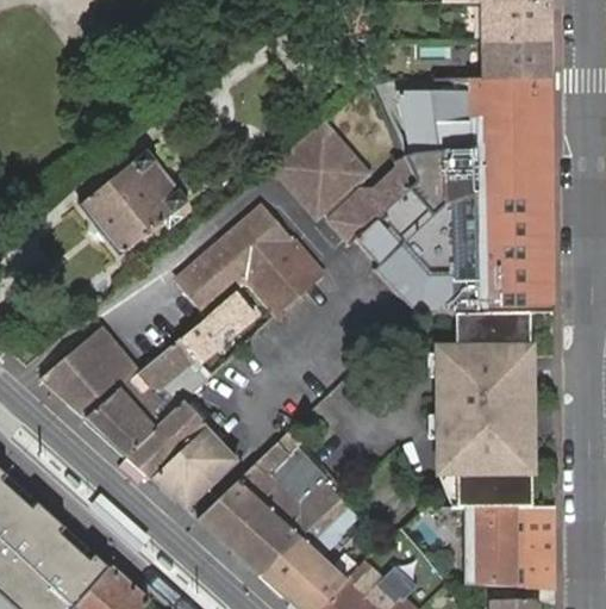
[(487,81),(554,80),(554,4),(486,5),(487,81)]
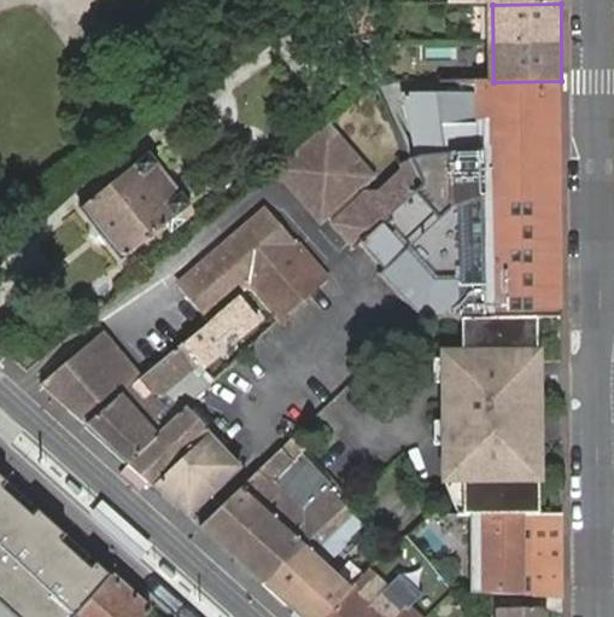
[(378,31),(374,7),(348,12),(352,35),(378,31)]
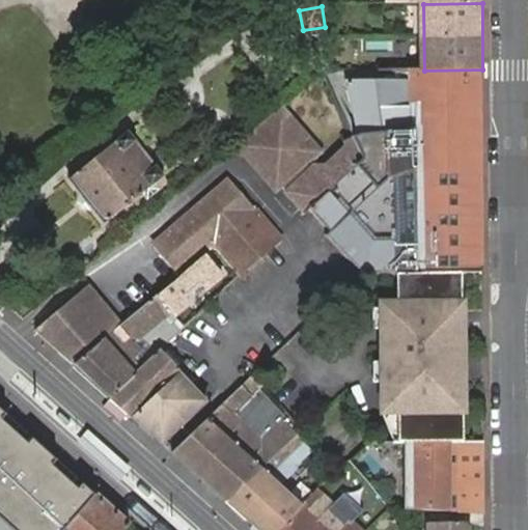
[(332,71),(326,30),(289,35),(296,77),(332,71)]
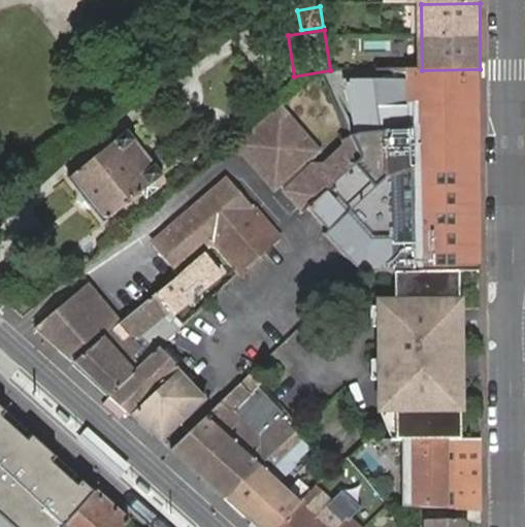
[(325,233),(360,271),(392,270),(482,268),(480,69),(422,70),(409,70),(411,81),(348,84),(365,156),(362,159),(309,206),(330,228),(325,233)]
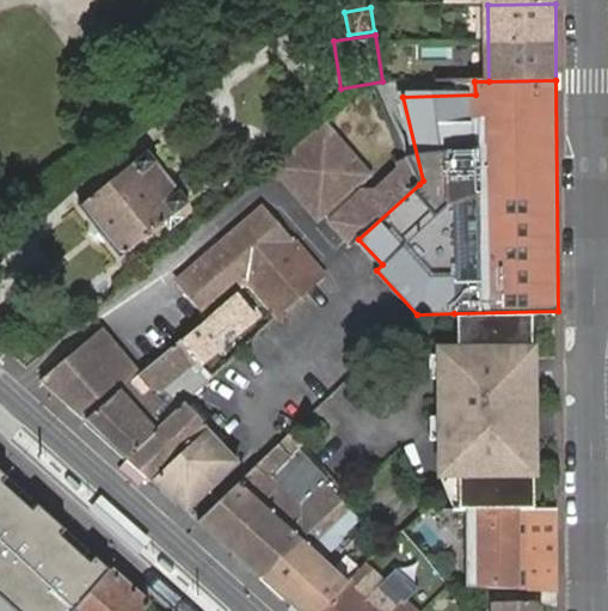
[(391,81),(382,81),(376,86),(391,118),(399,115),(391,81)]
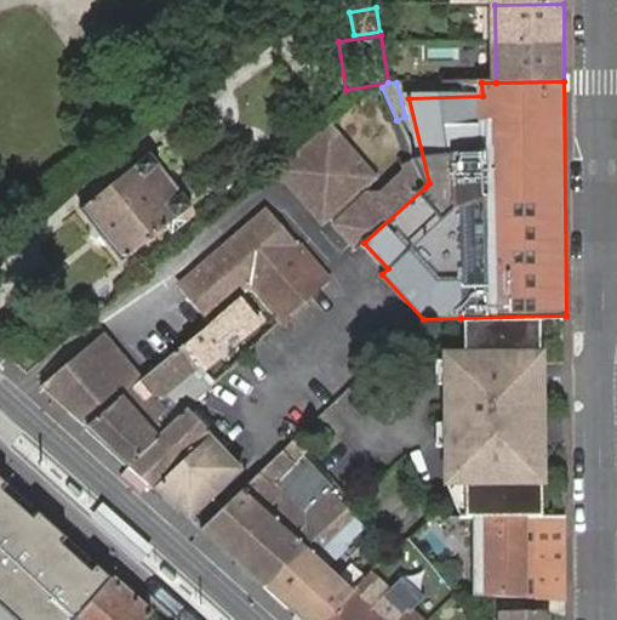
[(380,180),(333,126),(329,130),(375,183),(380,180)]
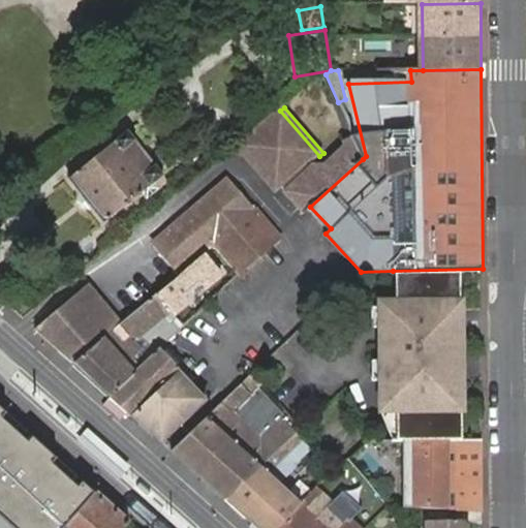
[(319,156),(280,111),(238,145),(277,191),(282,187),(311,163),(319,156)]
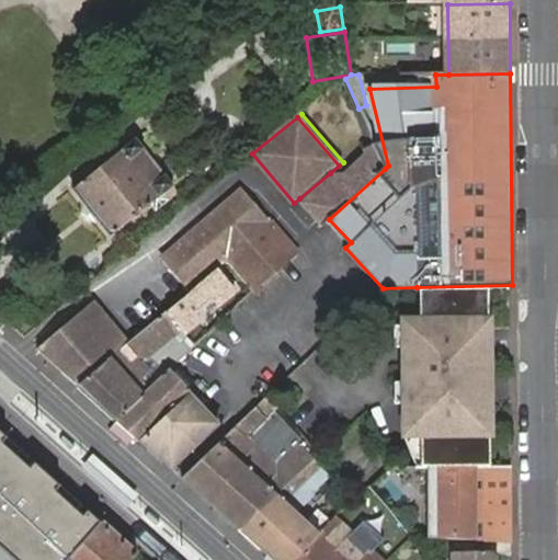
[(113,237),(174,187),(135,136),(72,186),(113,237)]
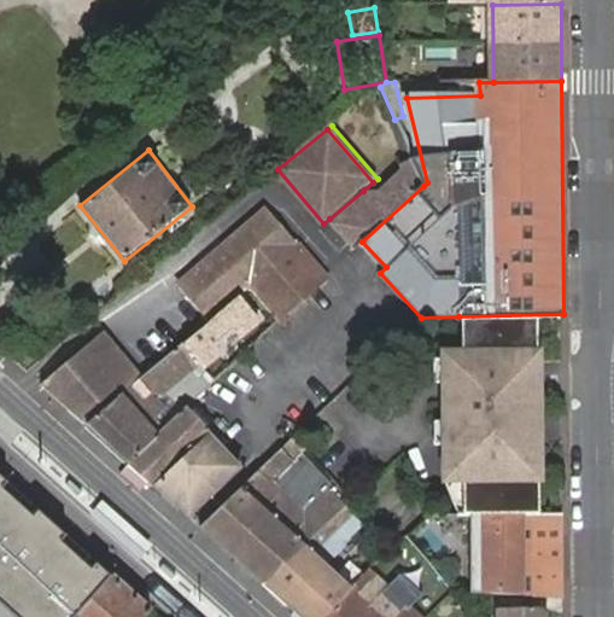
[(357,246),(362,242),(424,186),(411,159),(405,163),(409,173),(397,185),(393,184),(379,197),(379,196),(370,197),(364,191),(363,191),(329,219),(357,246)]
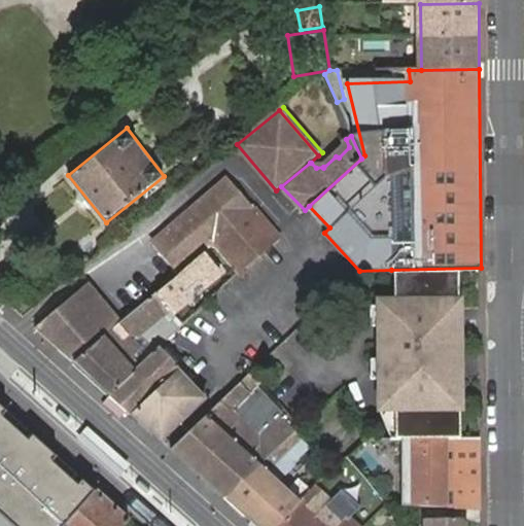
[(276,190),(237,144),(233,147),(273,194),(276,190)]
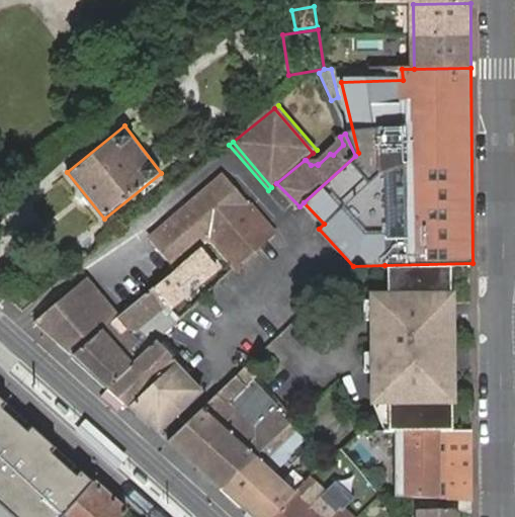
[(194,251),(210,239),(249,206),(225,177),(151,238),(175,268),(194,251)]
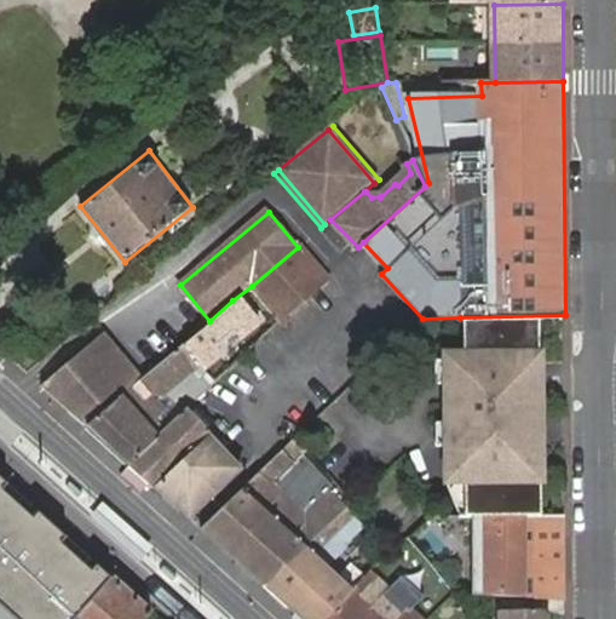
[(252,286),(278,321),(286,314),(283,311),(326,279),(298,247),(252,286)]
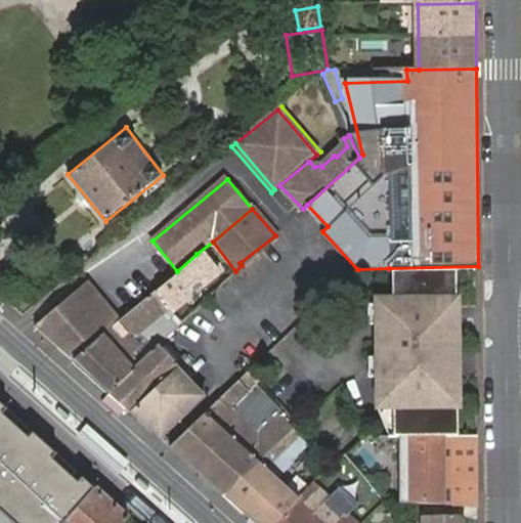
[(74,356),(100,381),(141,346),(135,338),(213,272),(197,254),(177,271),(118,320),(74,356)]
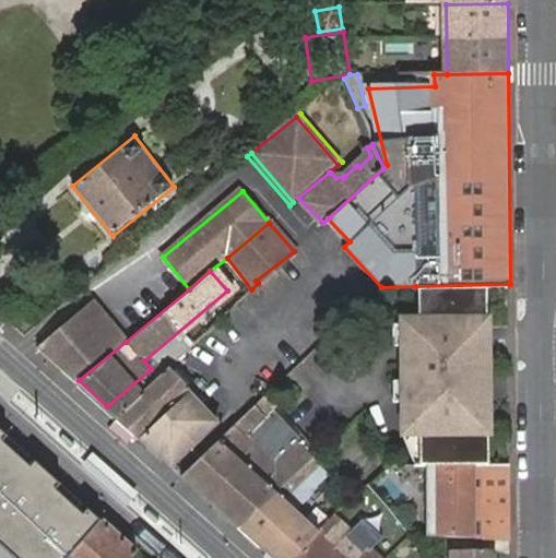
[(488,285),(421,286),(421,318),(403,318),(404,435),(416,466),(484,465),(488,465),(488,285)]
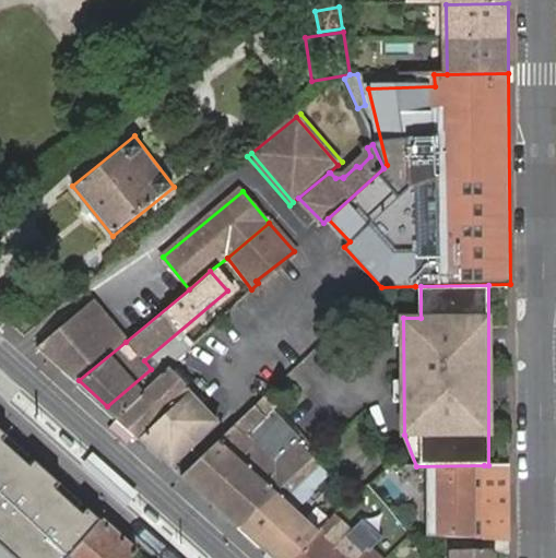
[(58,327),(38,345),(79,380),(126,342),(90,298),(58,327)]
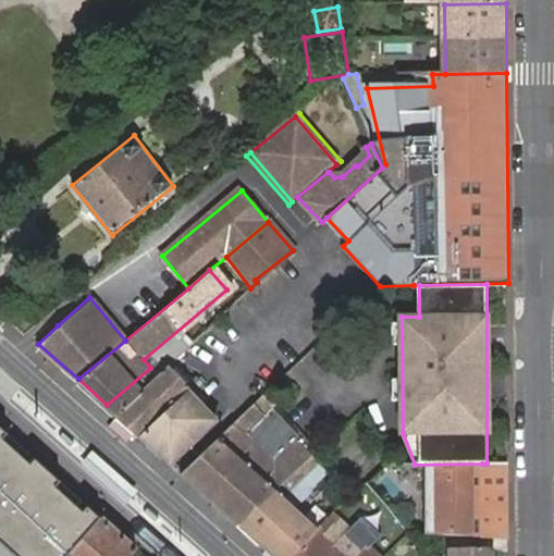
[(115,412),(170,461),(214,419),(165,367),(115,412)]
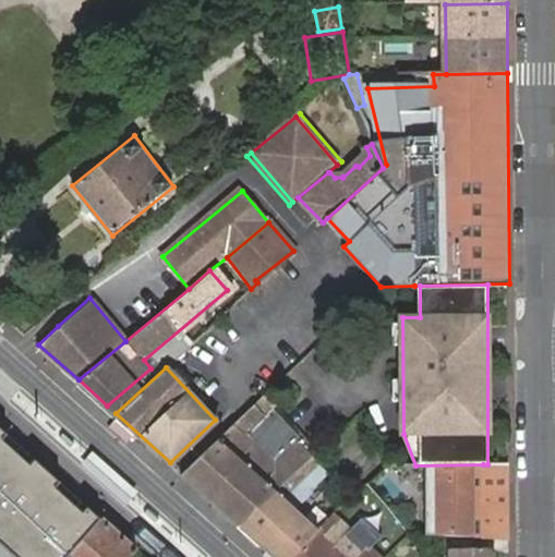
[(254,403),(180,471),(236,522),(311,455),(297,438),(273,460),(241,433),(264,414),(254,403)]
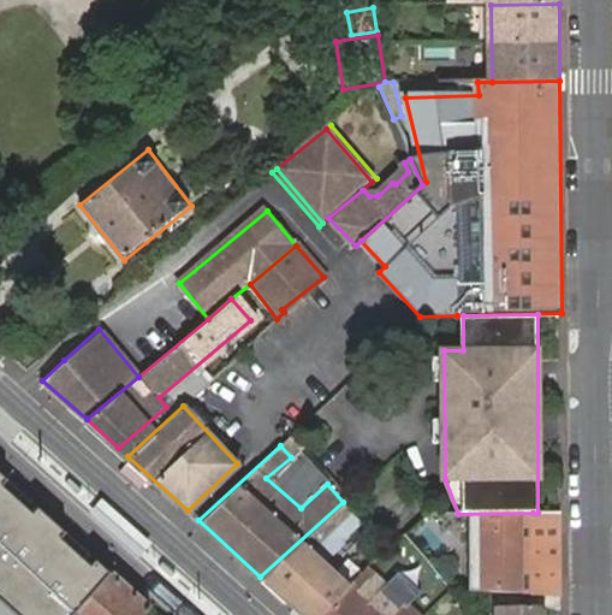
[(77,614),(82,611),(117,573),(0,472),(0,608),(7,614),(77,614)]
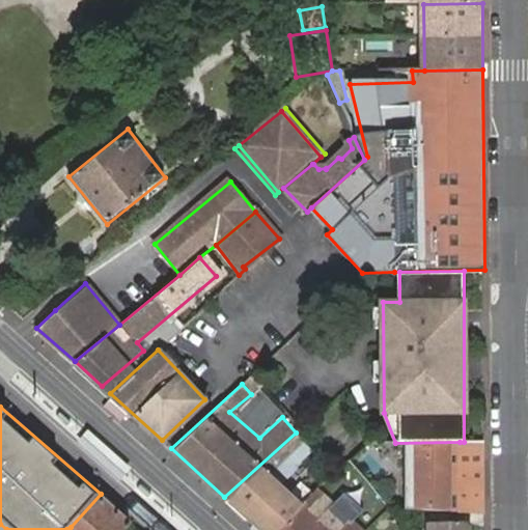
[(296,433),(224,497),(261,529),(277,529),(305,504),(312,498),(292,473),(309,458),(298,447),(304,442),(296,433)]
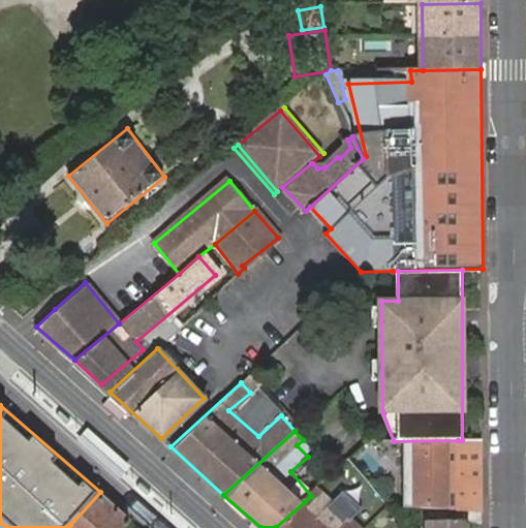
[(394,441),(365,441),(349,458),(366,478),(375,470),(458,467),(458,440),(394,441)]
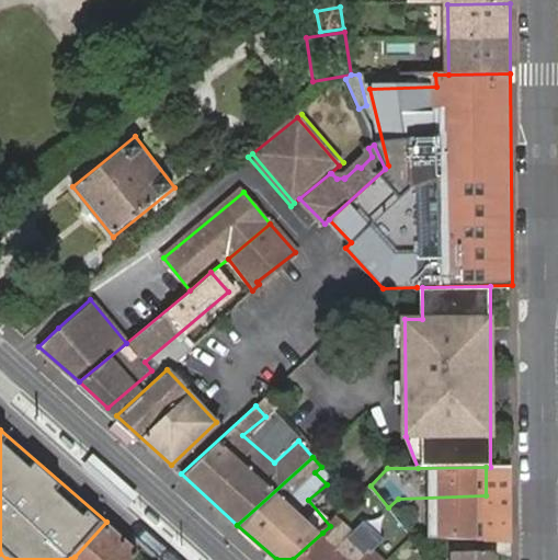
[(514,541),(513,467),(490,467),(486,467),(486,495),(486,540),(514,541)]
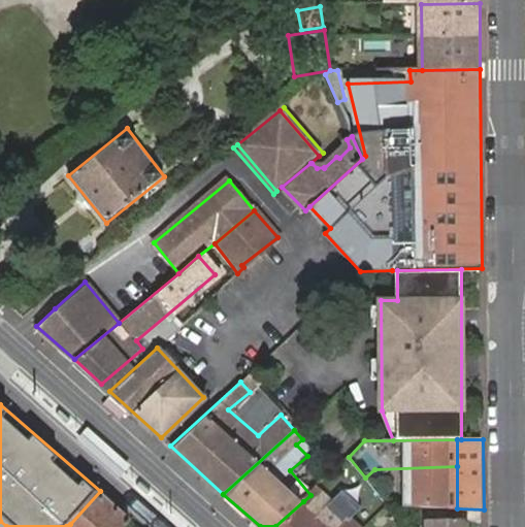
[(125,526),(132,520),(100,491),(70,524),(73,526),(125,526)]
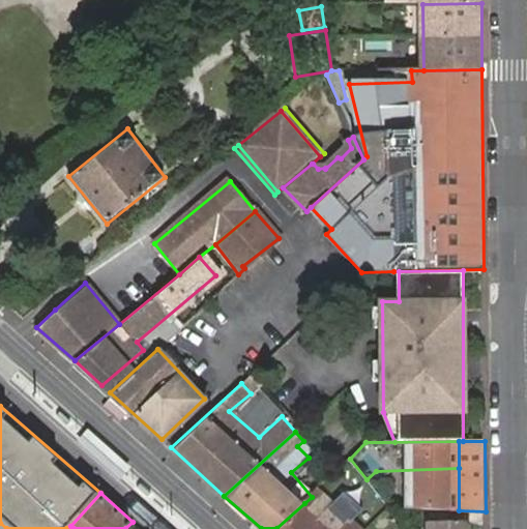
[(312,497),(304,503),(276,528),(350,528),(315,494),(312,497)]
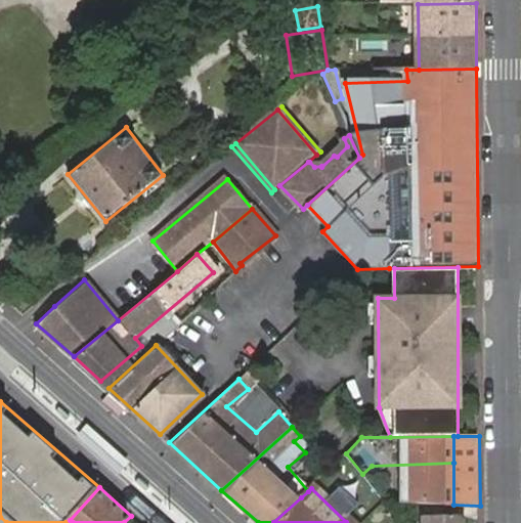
[(424,522),(464,522),(464,518),(453,518),(453,505),(424,504),(424,522)]
